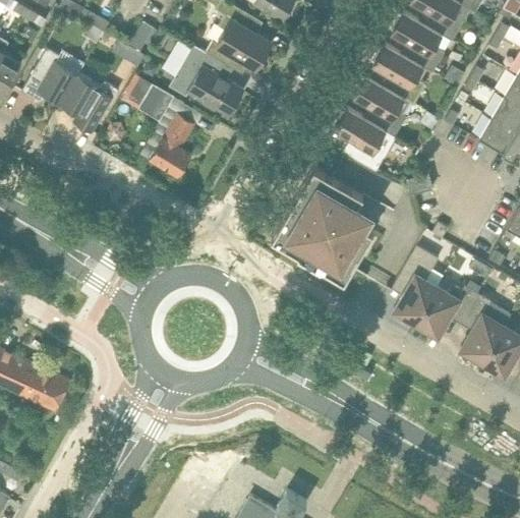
[(84,9),(68,0),(63,0),(61,6),(70,12),(79,17),(84,9)]
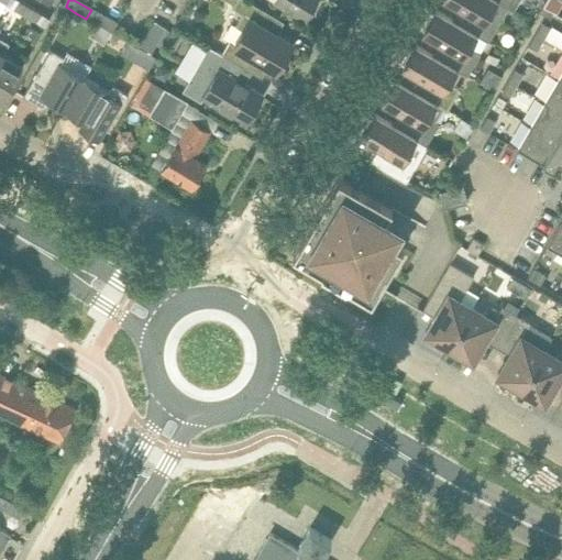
[(260,24),(266,13),(243,0),(220,0),(234,8),(233,11),(243,17),(237,29),(243,33),(234,47),(230,44),(223,57),(263,80),(270,69),(277,74),(294,45),(260,24)]
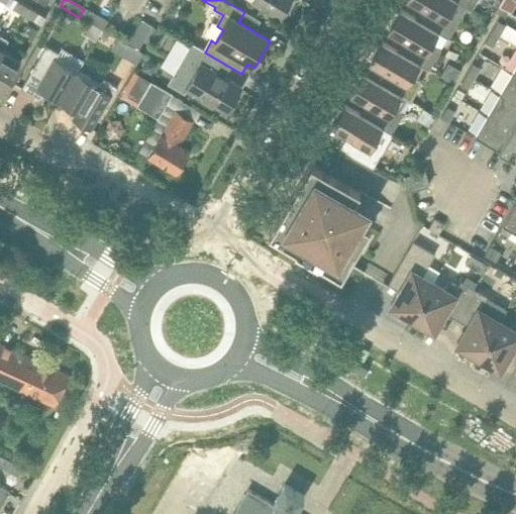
[(253,0),(251,4),(281,21),(293,0),(253,0)]
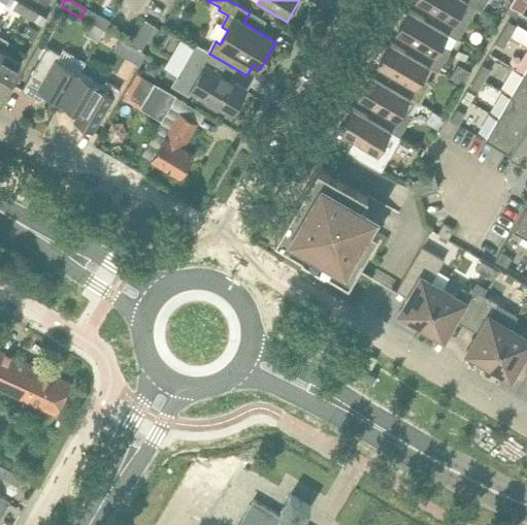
[(417,0),(417,1),(438,13),(431,25),(448,34),(447,35),(458,41),(476,9),(466,3),(466,2),(462,0),(417,0)]
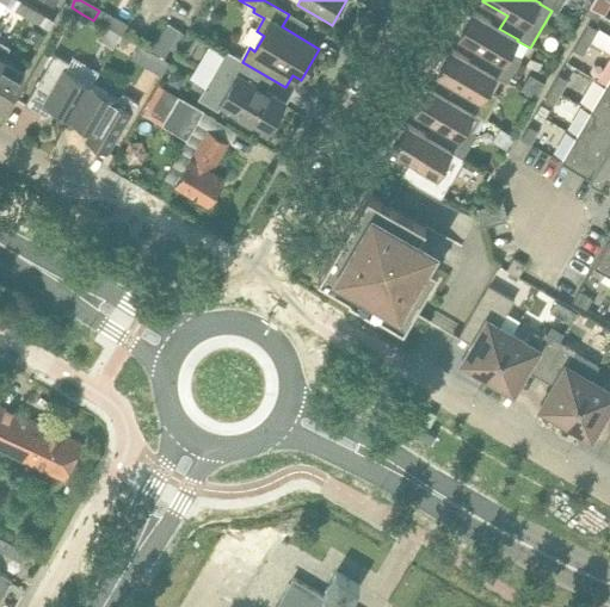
[(535,0),(540,2),(540,4),(552,11),(559,14),(566,0),(535,0)]
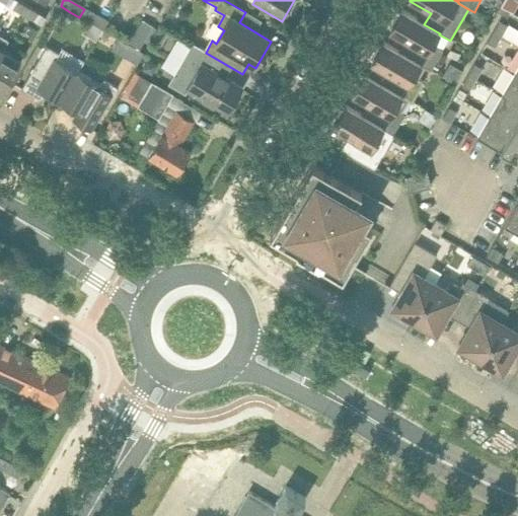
[(13,10),(24,16),(28,8),(18,2),(13,10)]
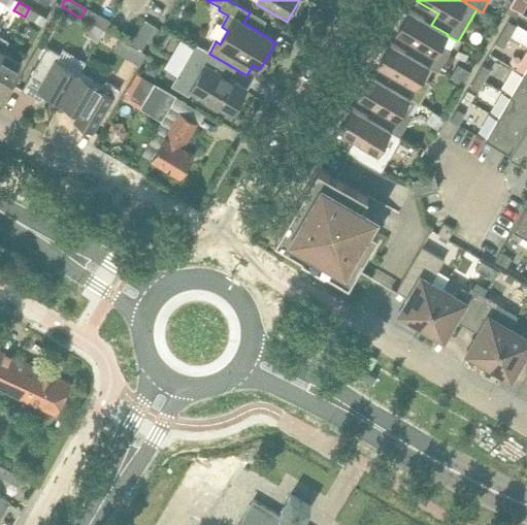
[(65,24),(71,12),(62,6),(58,4),(52,14),(56,17),(57,18),(56,19),(65,24)]
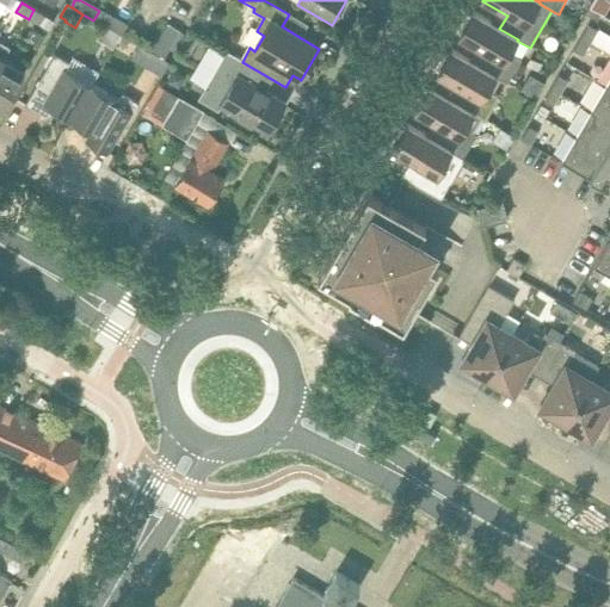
[(45,17),(34,10),(29,19),(41,26),(45,17)]
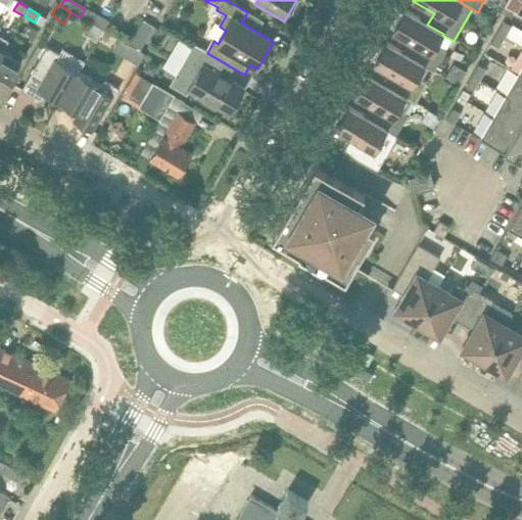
[(109,24),(85,9),(80,17),(104,31),(105,32),(109,24)]
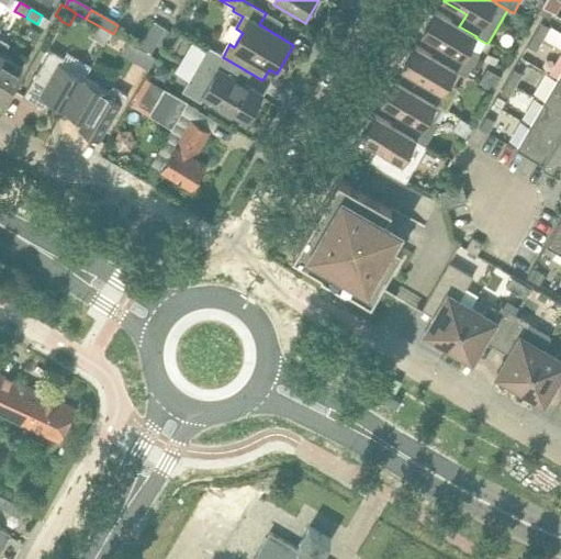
[(542,10),(540,14),(546,18),(550,21),(553,15),(542,10)]
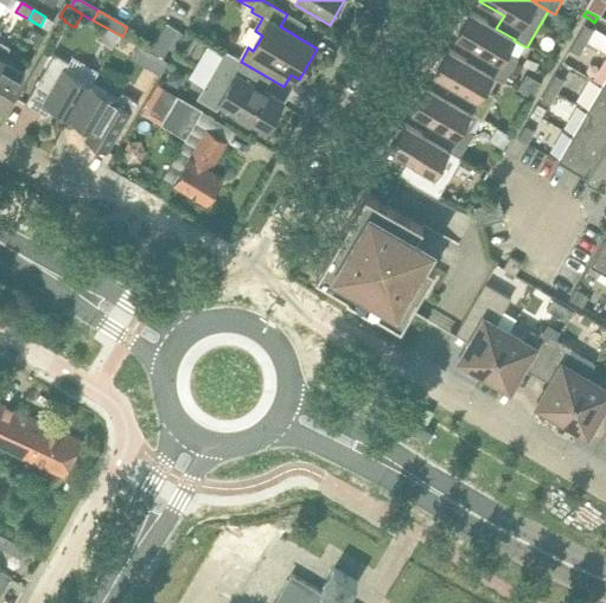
[(496,29),(471,13),(470,17),(464,14),(454,31),(459,34),(457,38),(482,52),(474,65),(474,66),(492,77),(504,85),(518,62),(505,53),(514,40),(515,39),(496,29)]
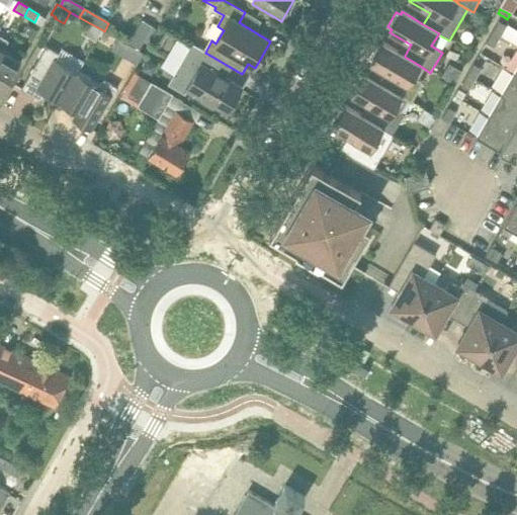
[(508,27),(500,22),(493,33),(501,38),(508,27)]
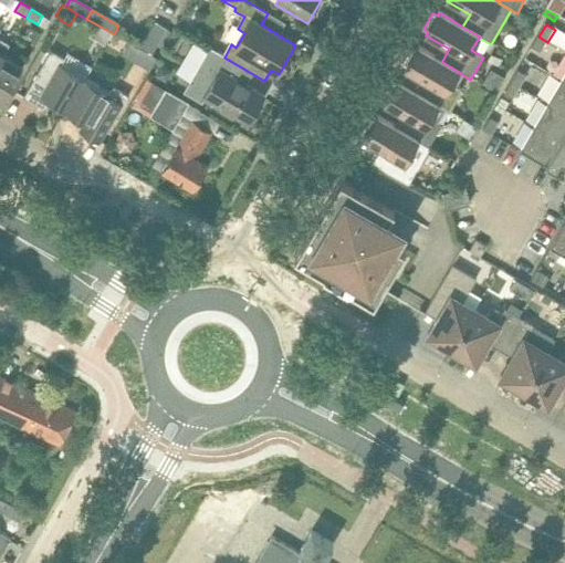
[(547,42),(539,37),(532,48),(541,53),(547,42)]
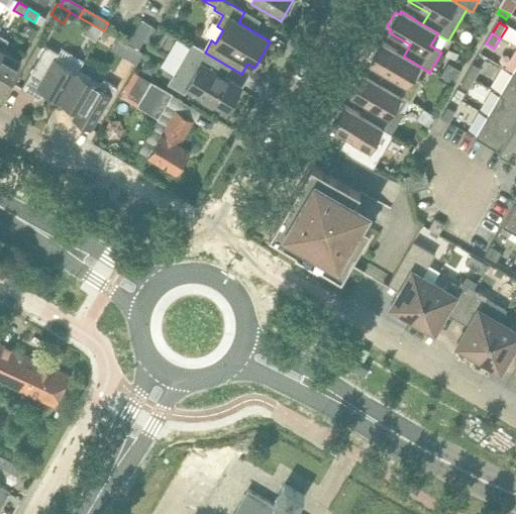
[(0,57),(3,52),(9,42),(0,36),(0,57)]
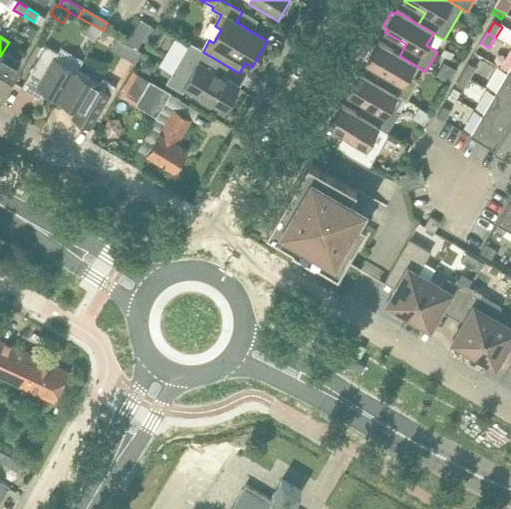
[(400,55),(379,43),(377,46),(373,43),(364,58),(369,60),(367,63),(388,76),(382,86),(381,87),(396,96),(396,97),(407,103),(418,83),(408,77),(415,65),(400,56),(400,55)]
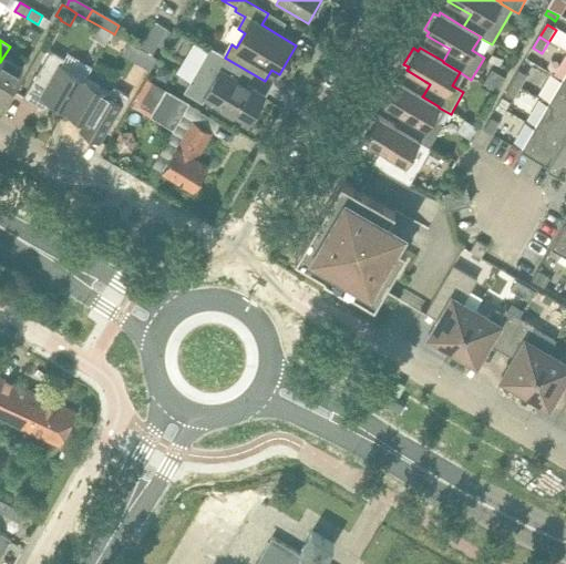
[(225,58),(212,49),(184,93),(202,104),(205,99),(249,125),(265,98),(237,81),(244,69),(225,58)]
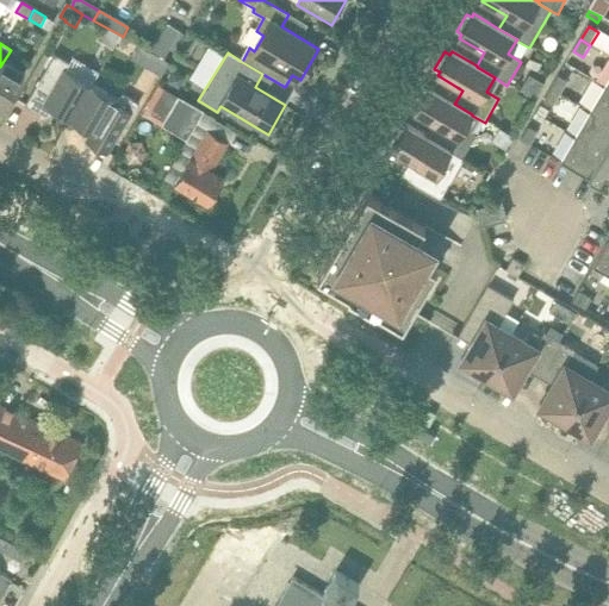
[(56,56),(38,87),(26,107),(41,116),(42,120),(49,119),(48,116),(50,116),(53,111),(72,123),(93,87),(67,72),(70,66),(56,56)]
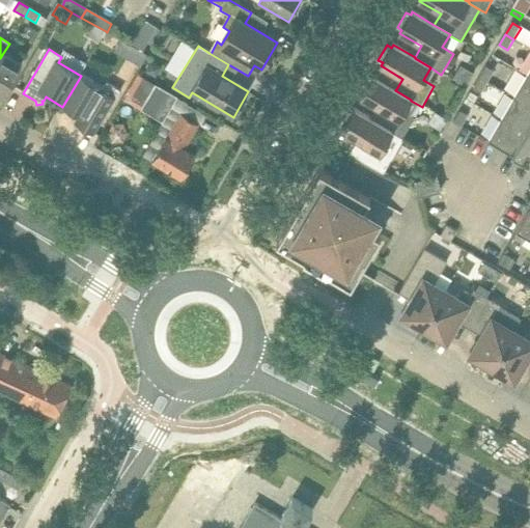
[(22,64),(3,53),(0,58),(0,94),(3,96),(14,79),(22,64)]
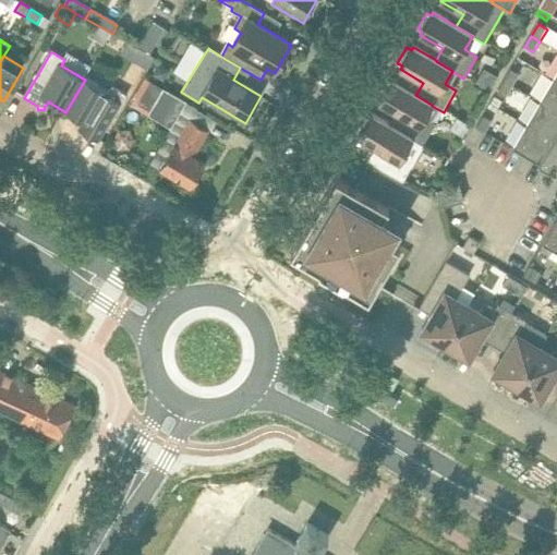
[(520,75),(511,71),(504,82),(512,87),(520,75)]
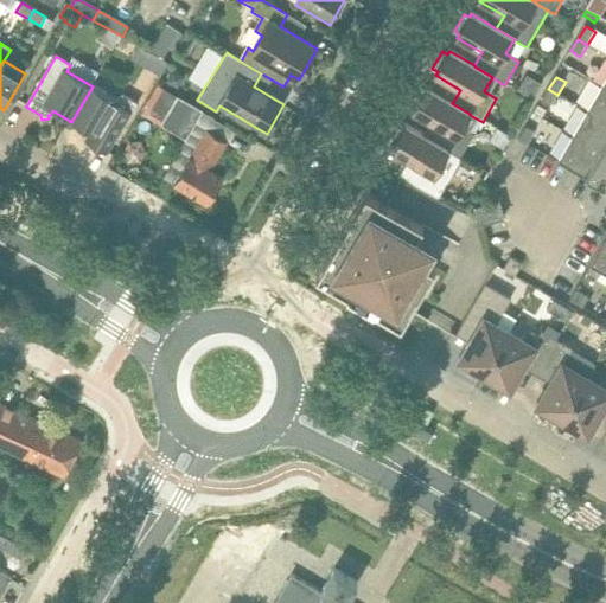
[(93,87),(71,122),(89,132),(83,140),(107,154),(136,104),(122,95),(119,102),(93,87)]
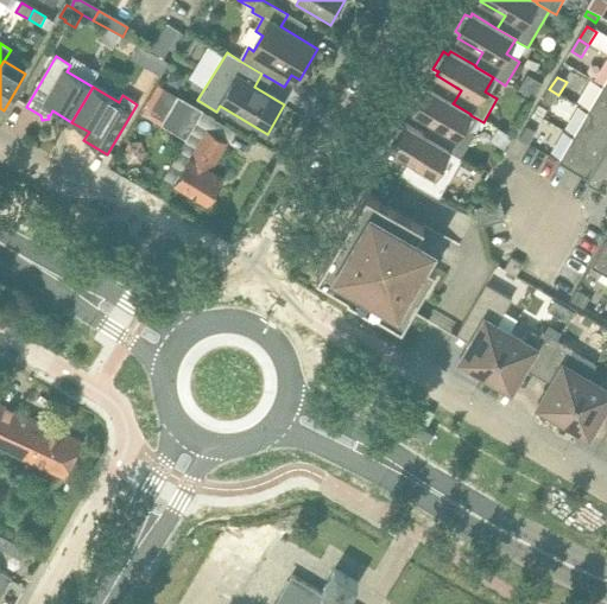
[(454,102),(429,88),(427,91),(421,88),(411,106),(416,109),(413,113),(438,127),(431,140),(461,159),(484,122),(470,115),(470,114),(453,103),(454,102)]
